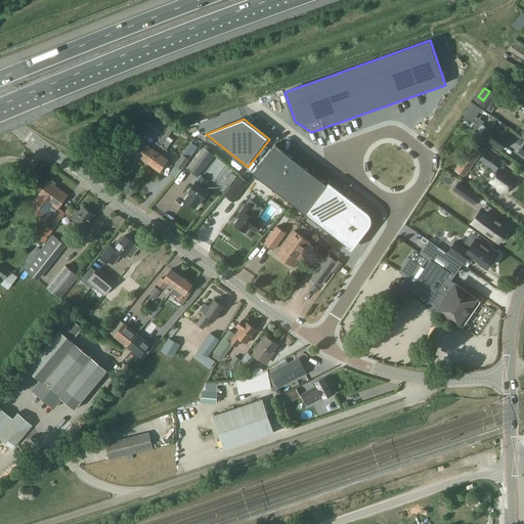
[(148,164),(169,137),(168,136),(174,129),(170,125),(158,142),(156,141),(151,148),(146,144),(137,157),(148,164)]
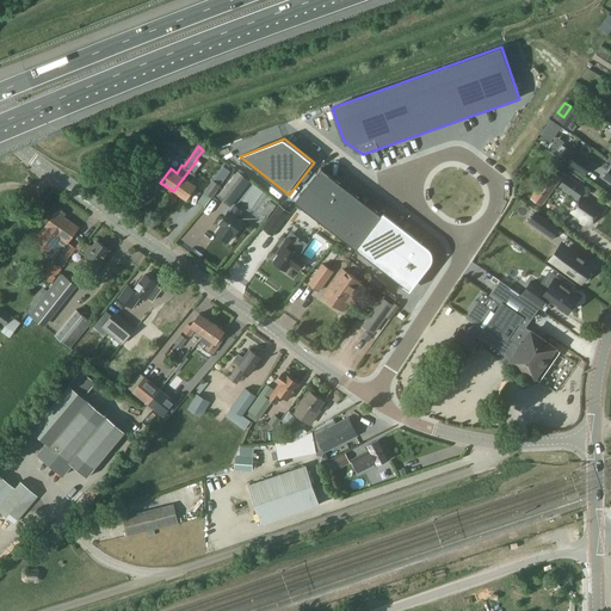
[(174,152),(167,147),(166,147),(156,159),(165,165),(174,152)]
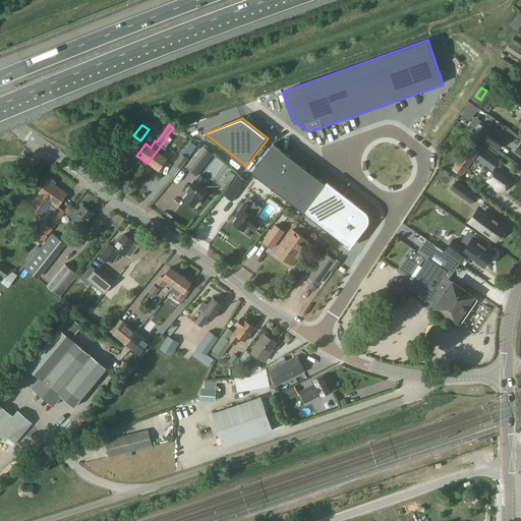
[(505,140),(485,126),(479,135),(499,149),(505,140)]
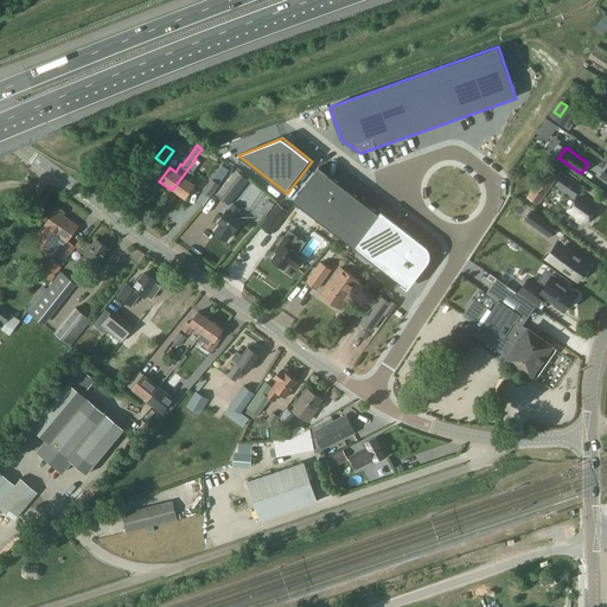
[(193,172),(200,163),(196,159),(172,190),(185,199),(195,186),(189,181),(195,173),(193,172)]
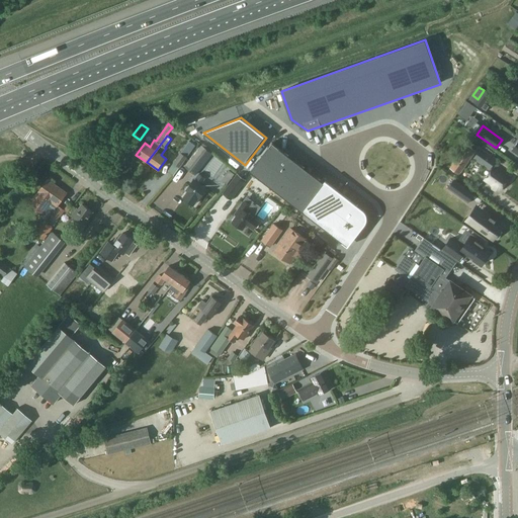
[(273,142),(251,171),(301,210),(325,181),(273,142)]
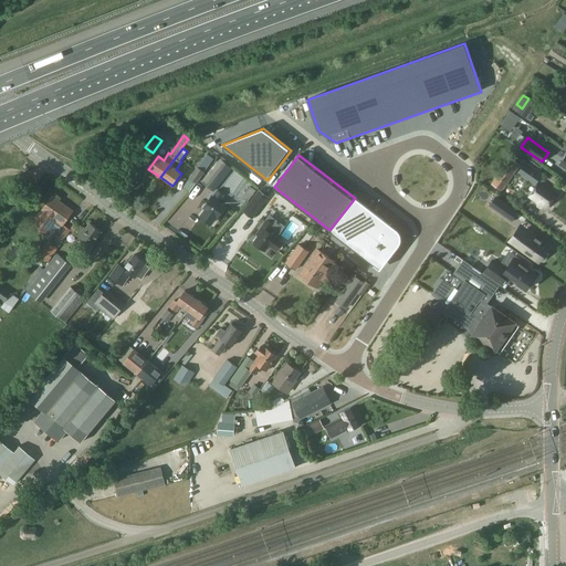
[(104,163),(106,160),(100,156),(94,164),(100,168),(102,166),(104,163)]
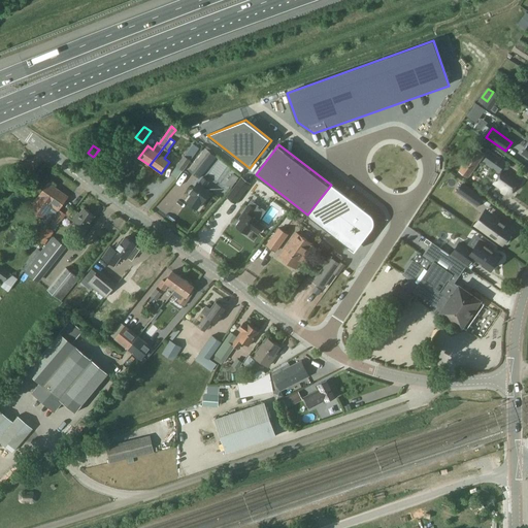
[(199,178),(217,157),(206,149),(189,170),(199,178)]
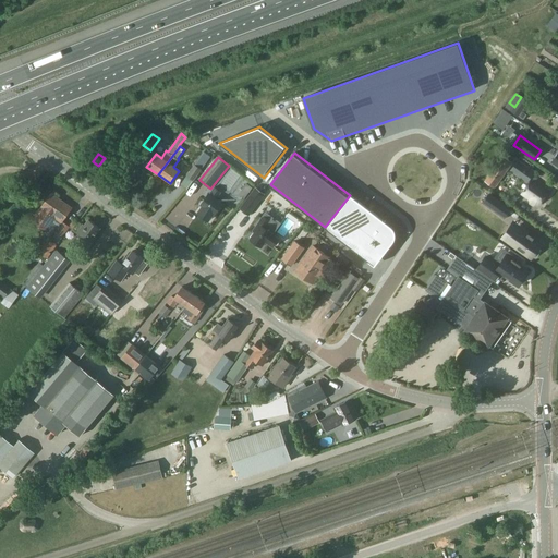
[(494,189),(512,165),(502,157),(484,181),(494,189)]
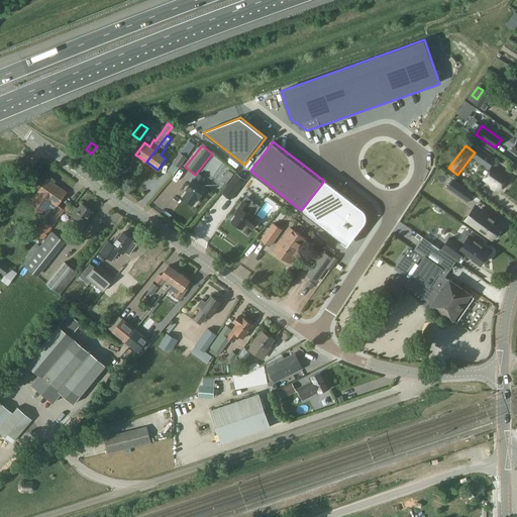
[(480,148),(473,159),(488,169),(490,171),(484,180),(498,190),(507,177),(493,167),(492,168),(490,167),(495,160),(480,148)]
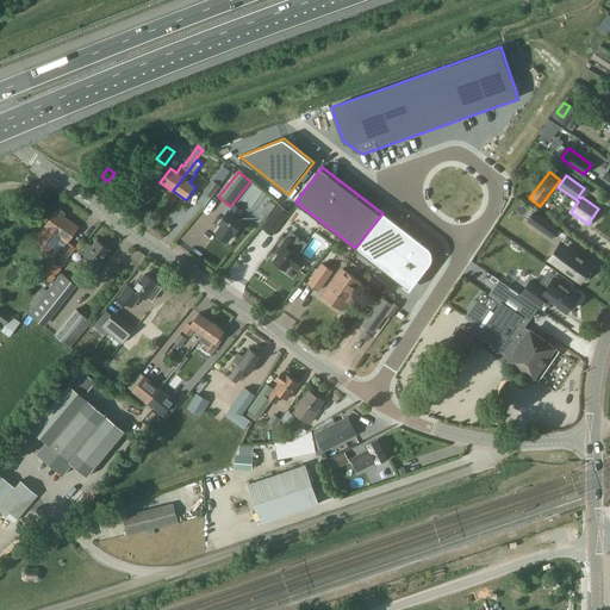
[(212,198),(221,186),(212,180),(204,192),(212,198)]
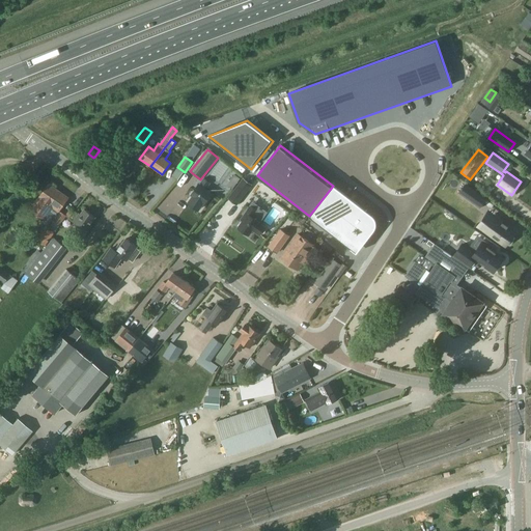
[(205,190),(210,184),(203,178),(198,186),(191,195),(193,196),(188,203),(198,211),(202,203),(204,204),(211,194),(205,190)]
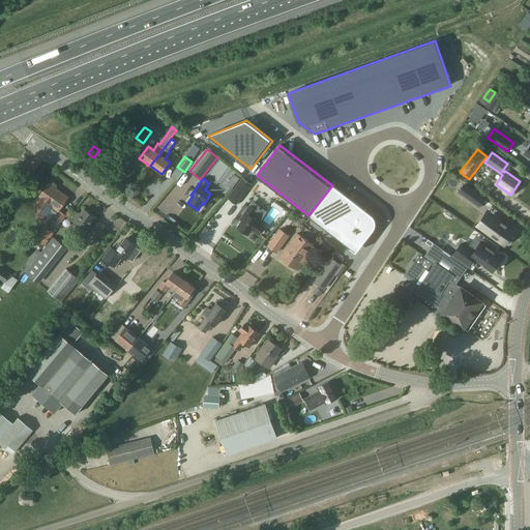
[(243,178),(228,198),(236,204),(252,184),(243,178)]
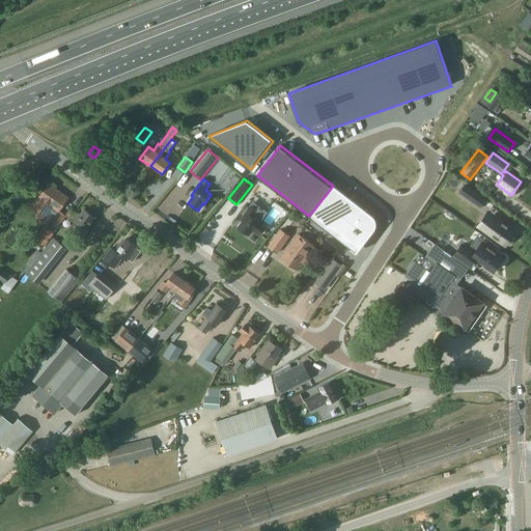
[(458,193),(479,210),(487,198),(466,183),(458,193)]
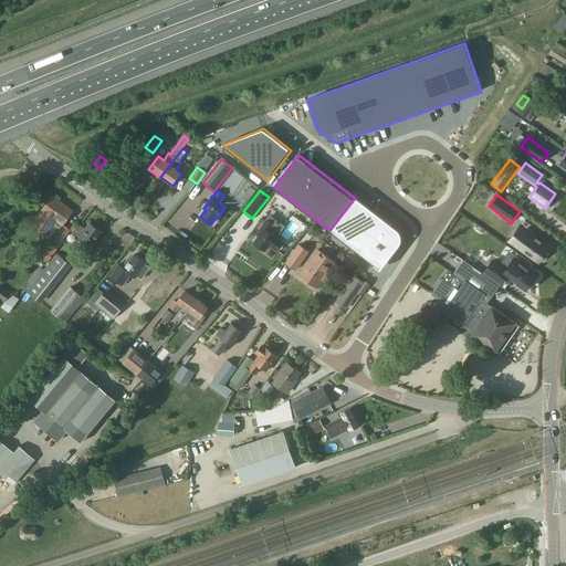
[(63,226),(72,211),(53,197),(33,224),(48,236),(58,221),(63,226)]
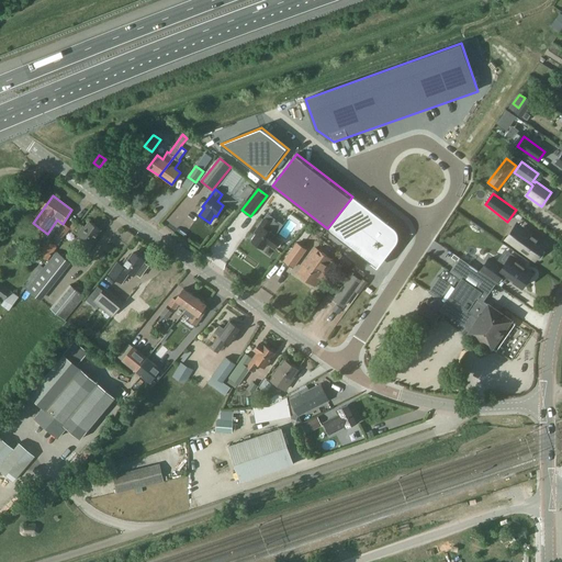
[(395,227),(353,195),(352,197),(327,228),(372,263),(382,251),(386,256),(397,242),(398,239),(398,238),(398,237),(398,236),(398,235),(398,233),(397,232),(397,231),(396,229),(396,228),(395,227)]
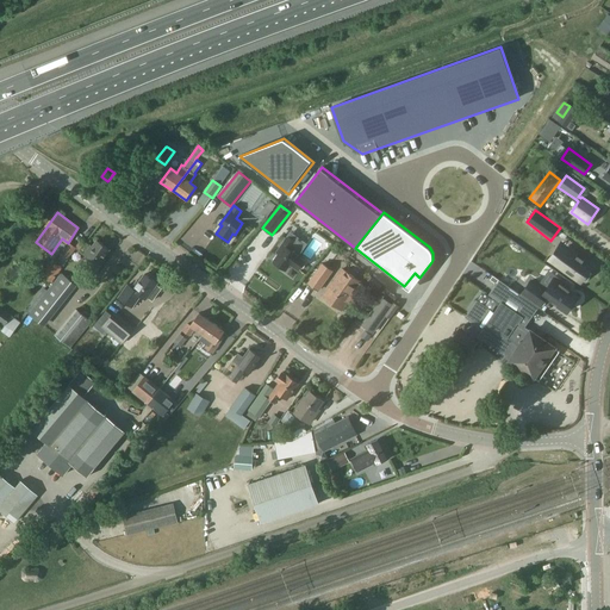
[(298,269),(304,261),(297,255),(290,249),(294,242),(287,237),(277,253),(278,255),(274,261),(286,271),(290,265),(298,269)]
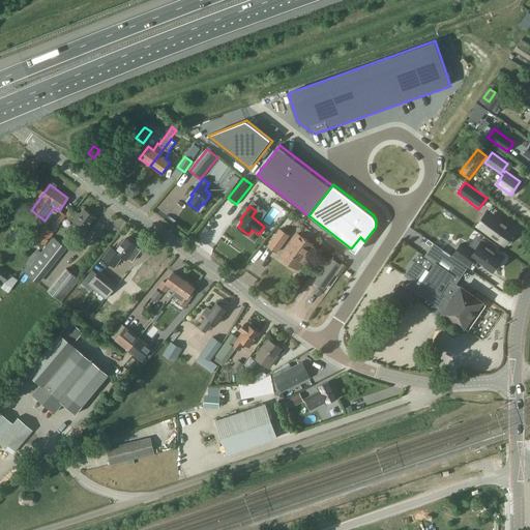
[(90,224),(95,216),(85,209),(80,214),(79,213),(72,222),(80,226),(77,230),(84,235),(92,225),(90,224)]
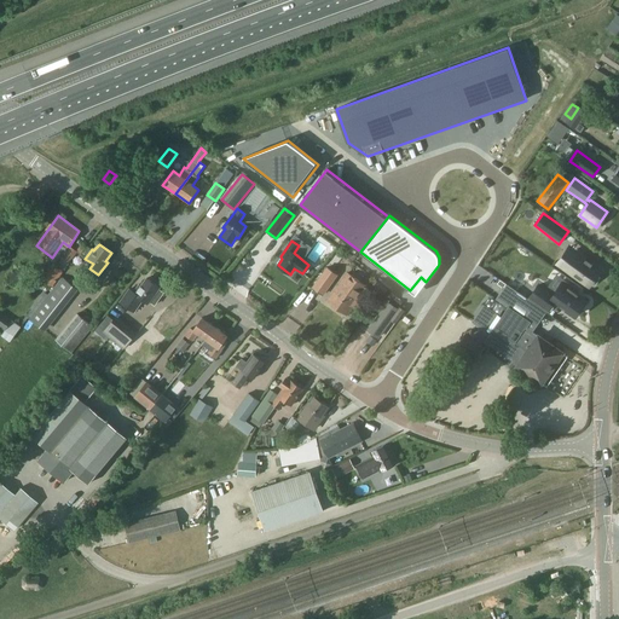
[(53,264),(42,279),(53,287),(70,262),(77,252),(70,247),(62,258),(63,259),(57,267),(53,264)]
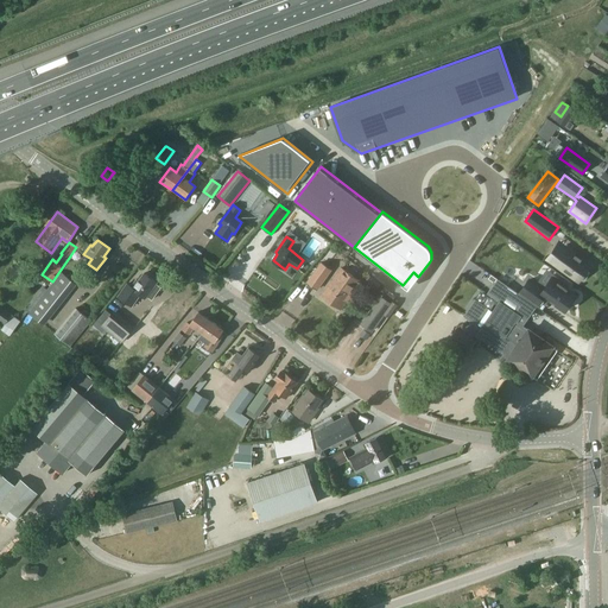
[(569,244),(568,246),(567,245),(553,265),(581,283),(594,264),(578,253),(580,251),(569,244)]
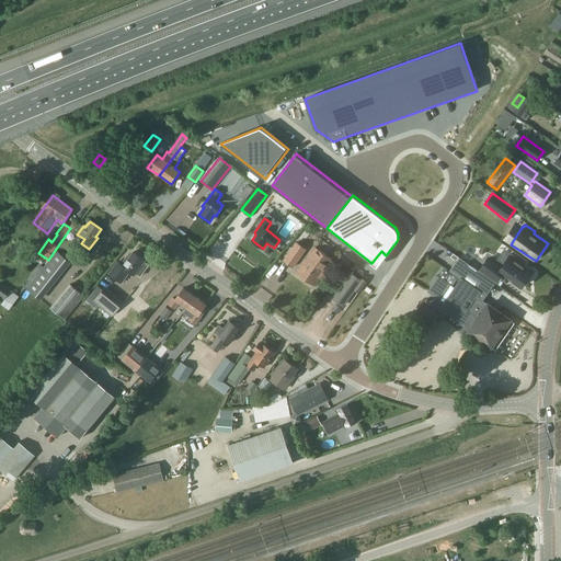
[(283,226),(278,229),(283,235),(278,238),(282,241),(289,236),(283,226)]
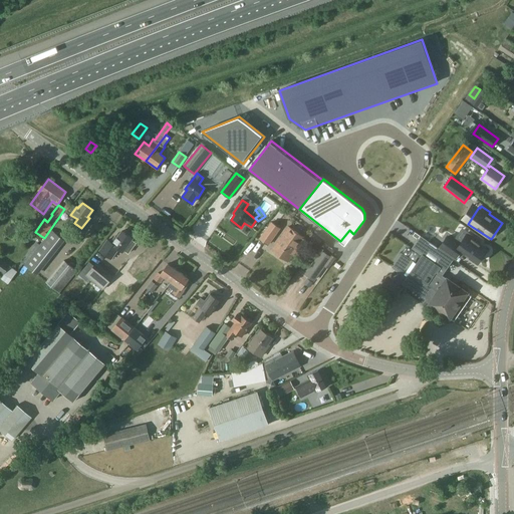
[(258,241),(266,247),(278,230),(271,224),(258,241)]
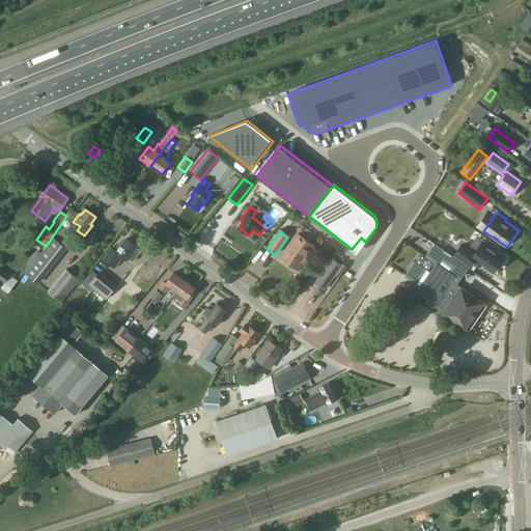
[(298,271),(314,247),(298,235),(281,259),(298,271)]
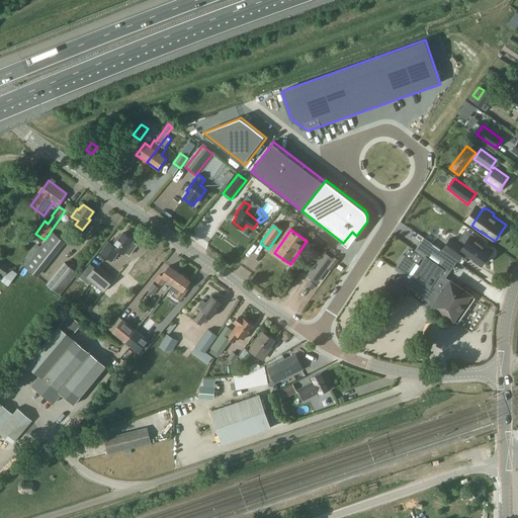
[(133,241),(122,233),(117,239),(116,238),(111,245),(108,242),(100,252),(112,261),(119,251),(123,253),(124,252),(128,255),(136,245),(132,242),(133,241)]
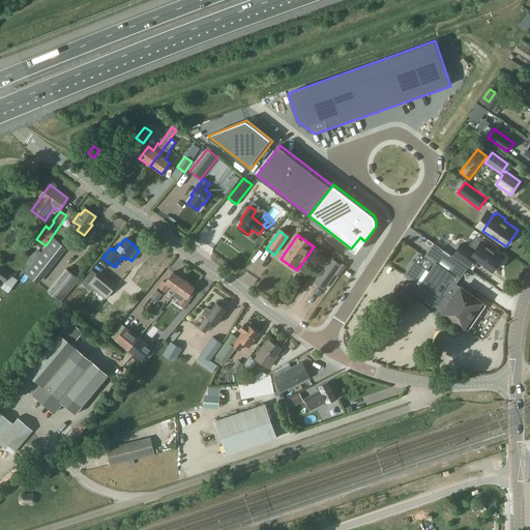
[(501,260),(503,257),(495,252),(496,249),(482,239),(472,254),(461,245),(452,256),(467,266),(472,260),(493,274),(502,261),(501,260)]
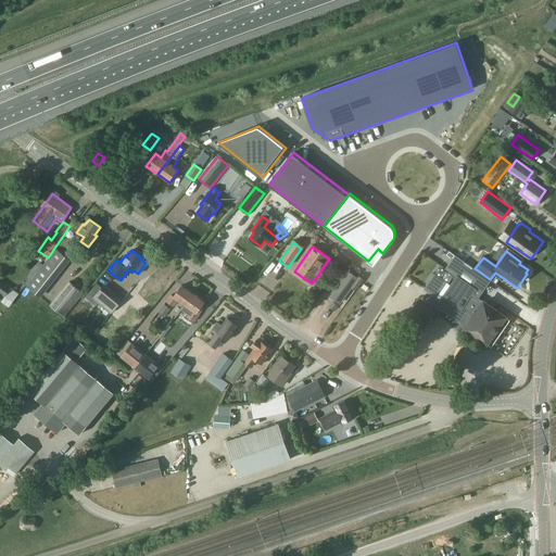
[(29,282),(26,287),(40,299),(64,269),(50,257),(43,265),(42,267),(29,282)]
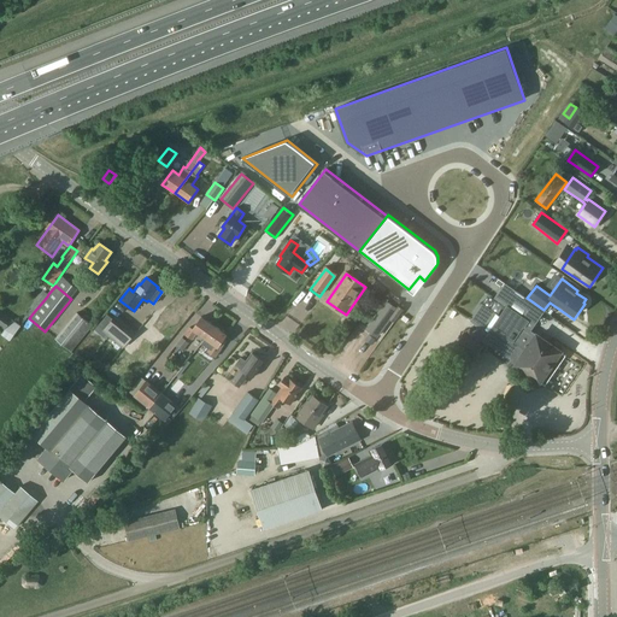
[(33,313),(47,297),(48,294),(43,291),(24,315),(29,317),(29,318),(33,313)]
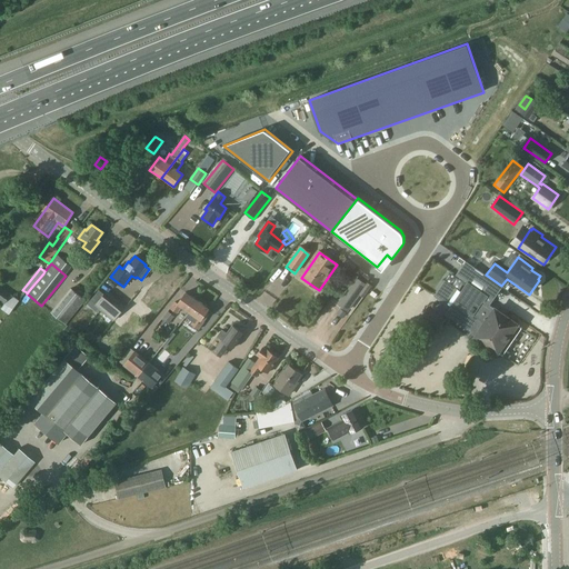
[(163,275),(142,300),(153,310),(175,285),(163,275)]
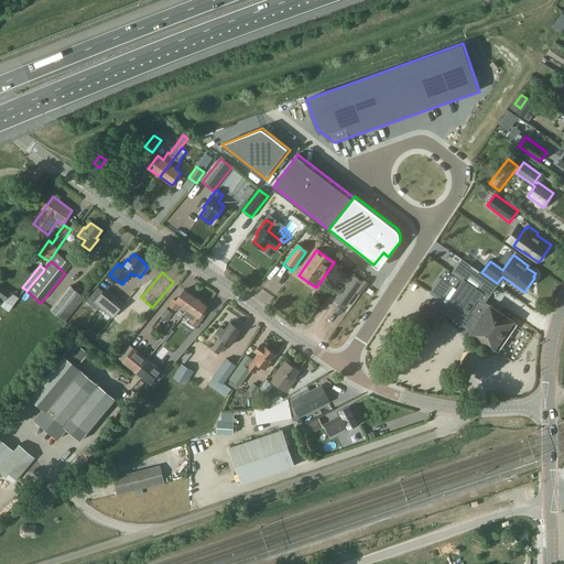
[(361,283),(354,278),(336,302),(345,307),(358,290),(361,292),(367,283),(364,281),(361,283)]
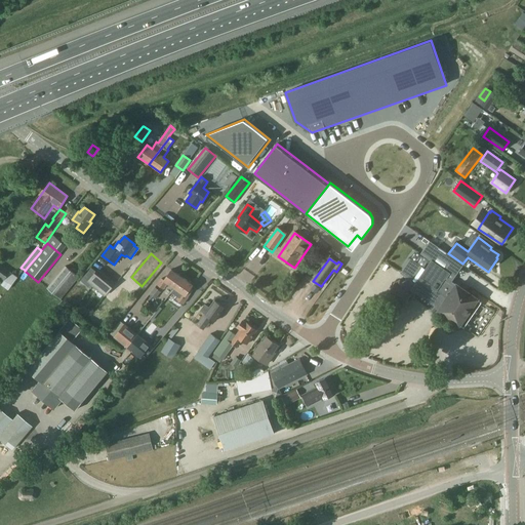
[(413,290),(435,306),(432,310),(437,314),(439,311),(458,325),(477,300),(447,278),(450,273),(432,259),(415,282),(417,283),(412,289),(413,290)]
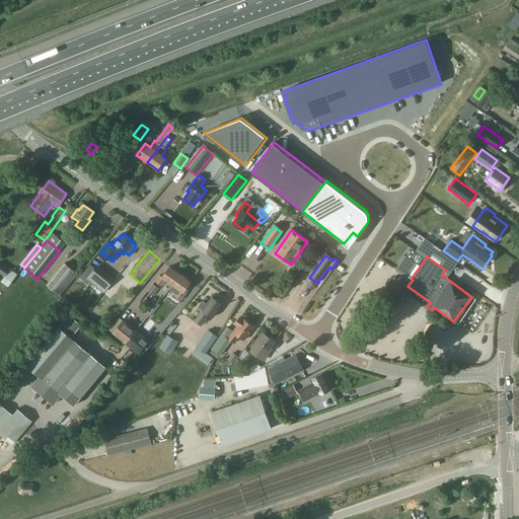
[(10,269),(0,261),(0,274),(4,278),(10,269)]
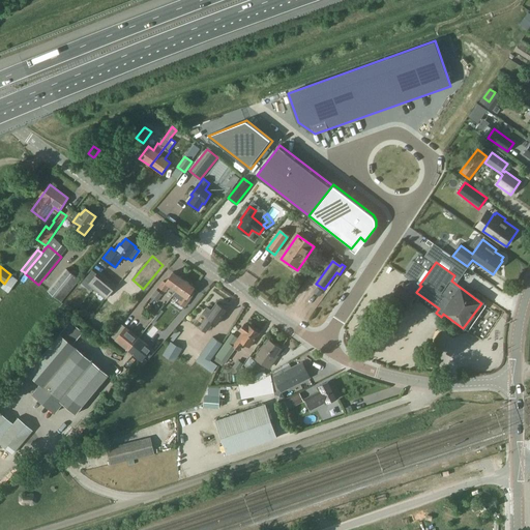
[(62,303),(81,280),(66,268),(48,291),(62,303)]
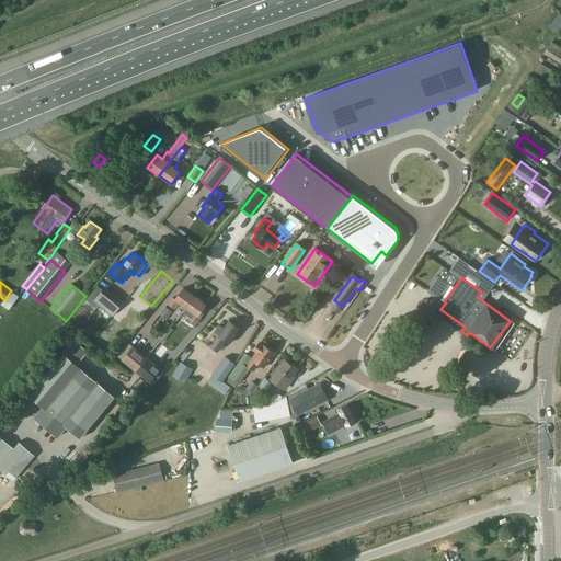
[(186,307),(195,296),(183,288),(175,299),(173,297),(168,305),(174,309),(179,302),(186,307)]
